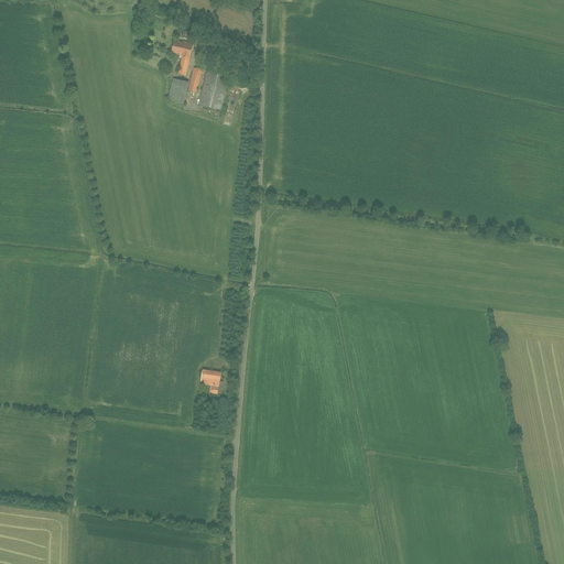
[(138,21),(145,25),(149,20),(141,15),(138,21)]
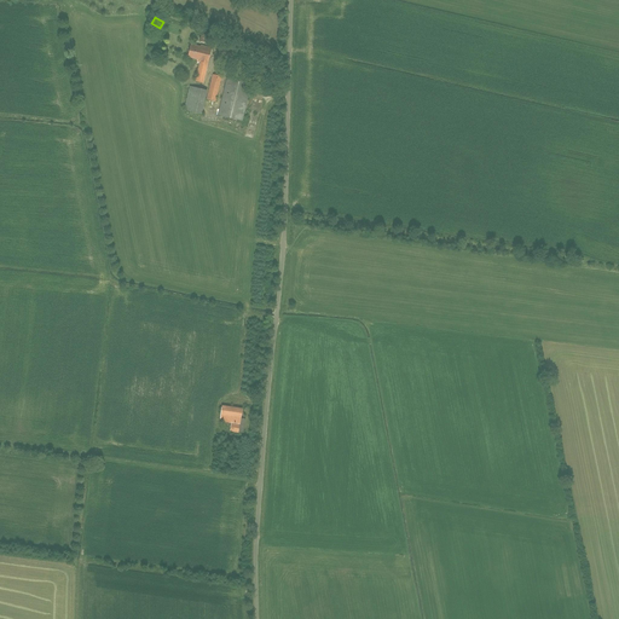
[(203,84),(212,47),(201,45),(201,46),(191,44),(187,57),(197,59),(197,62),(201,62),(196,82),(203,84)]
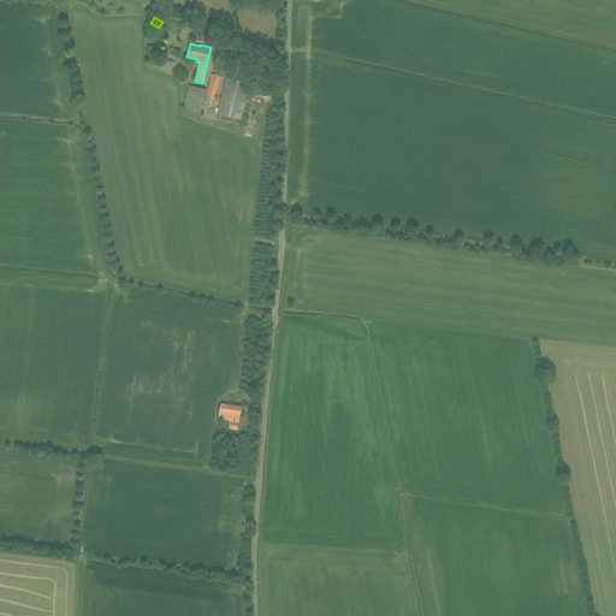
[(231,59),(235,47),(225,43),(224,47),(220,46),(218,52),(225,54),(225,58),(231,59)]
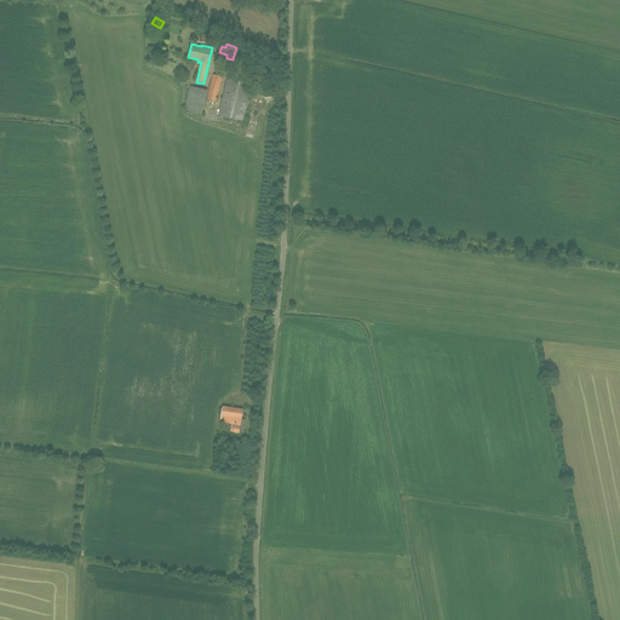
[(213,75),(207,99),(216,102),(222,76),(213,75)]
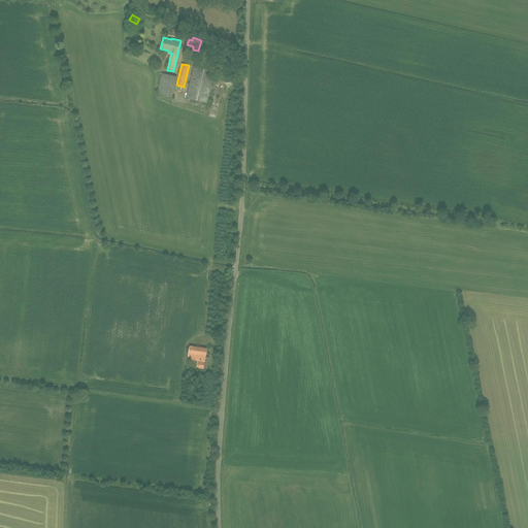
[(194,66),(186,98),(206,103),(215,71),(194,66)]
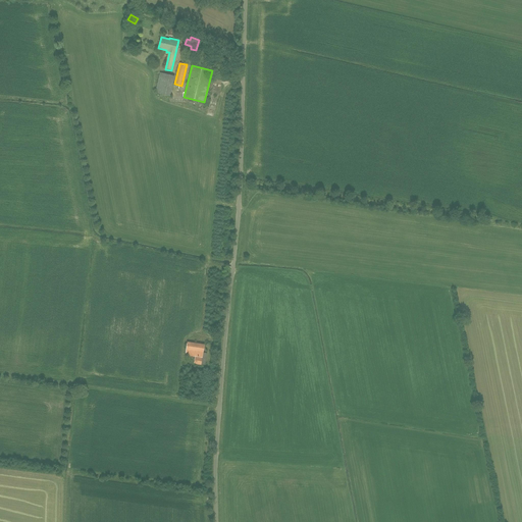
[(170,97),(175,76),(160,72),(155,93),(170,97)]
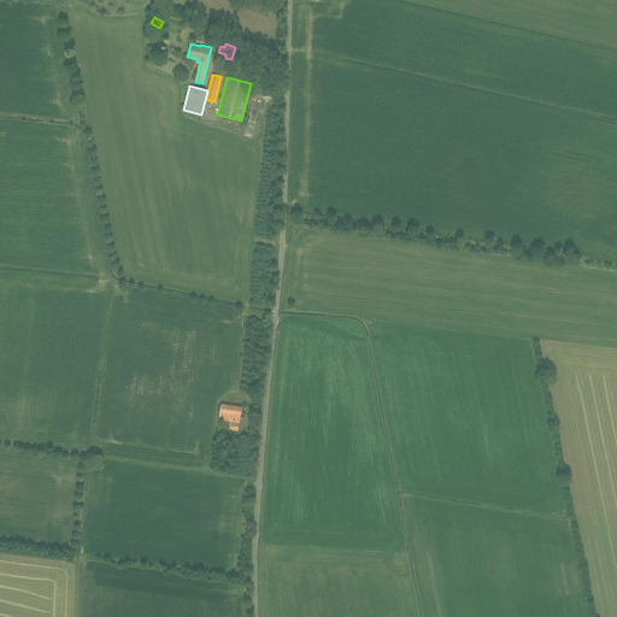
[(230,430),(238,432),(241,407),(222,405),(219,421),(231,422),(230,430)]
